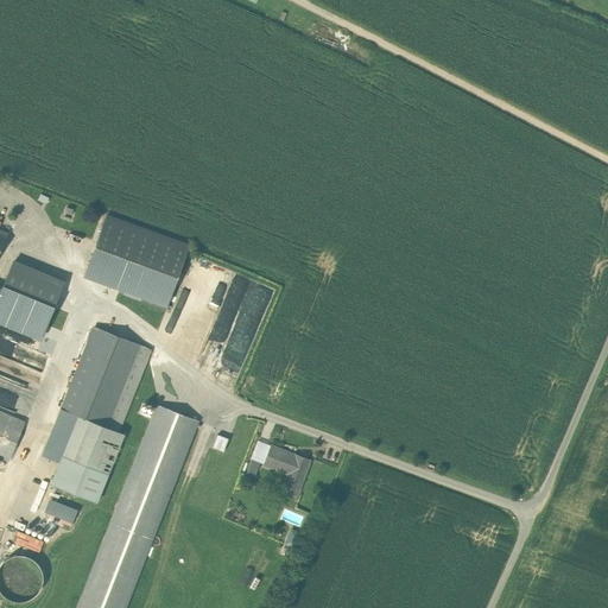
[(189,245),(107,215),(84,277),(166,306),(189,245)]
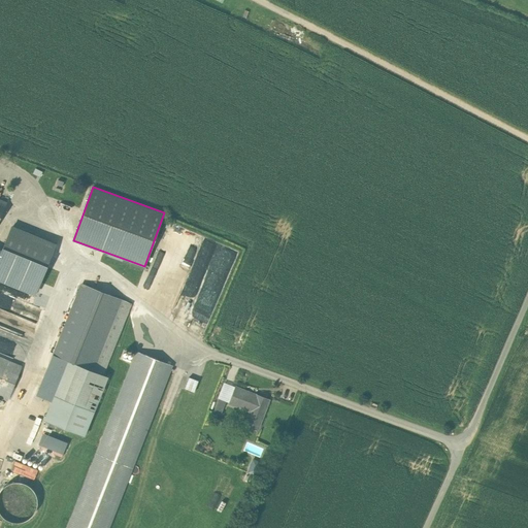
[(56,244),(12,226),(12,227),(10,227),(7,235),(52,255),(56,244)]
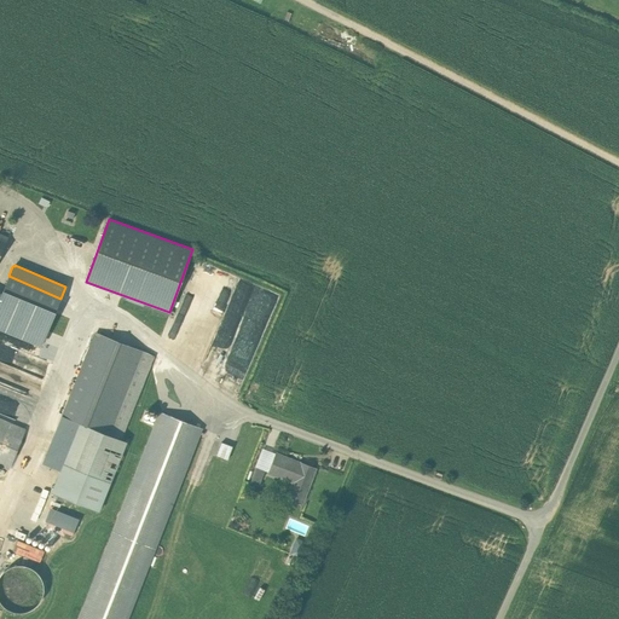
[(207,359),(236,279),(220,273),(191,353),(207,359)]
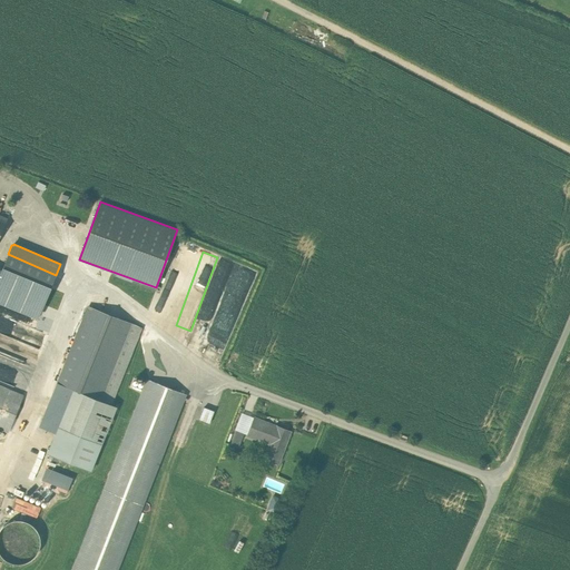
[(56,275),(8,254),(6,259),(7,259),(2,272),(0,269),(0,302),(38,318),(39,314),(55,276),(55,277),(56,275)]
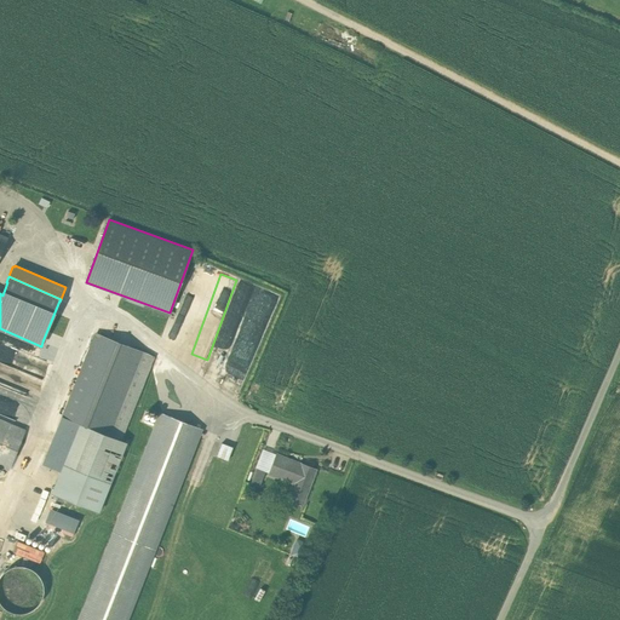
[(96,333),(62,417),(80,424),(108,435),(142,352),(96,333)]
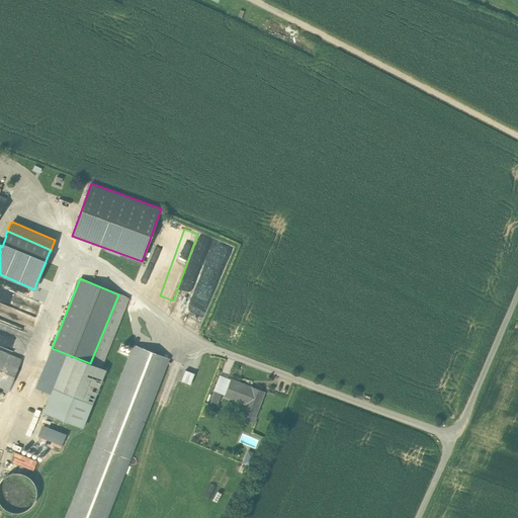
[(118,294),(90,363),(67,354),(54,389),(91,404),(105,369),(100,368),(128,297),(118,294)]
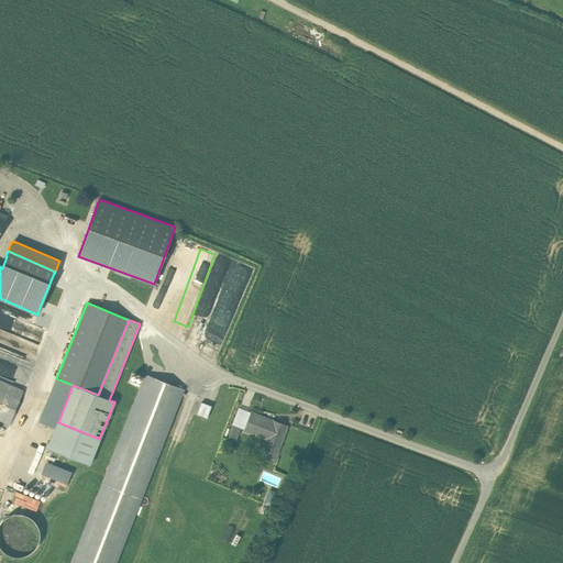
[(147,376),(74,562),(113,562),(181,389),(147,376)]
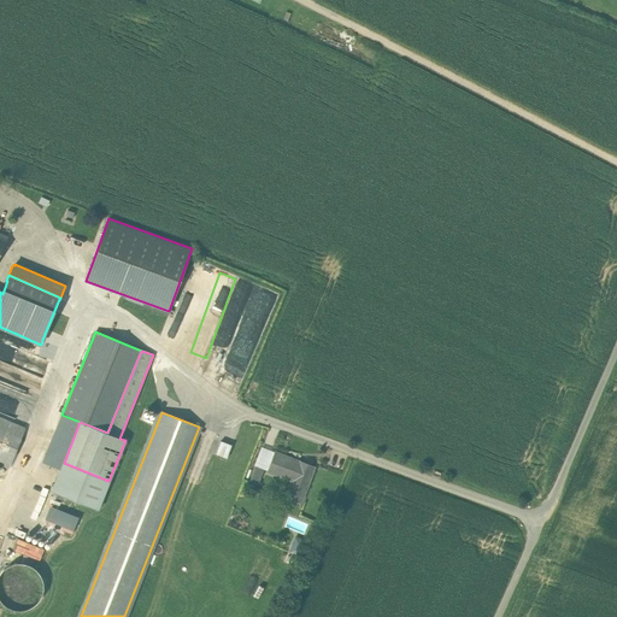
[(64,463),(80,422),(62,415),(42,462),(62,469),(64,463)]
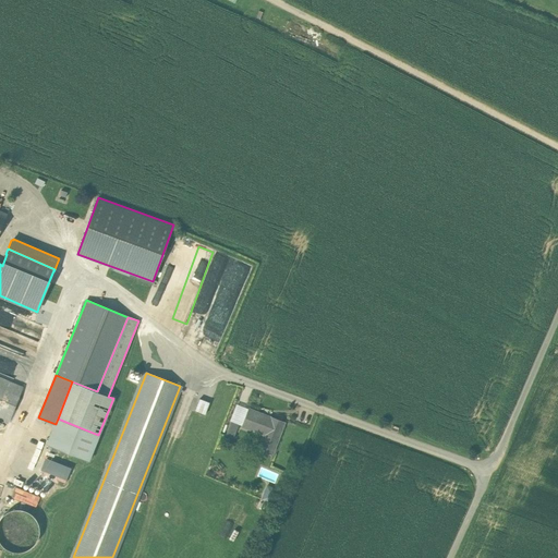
[(22,389),(0,379),(0,417),(9,422),(22,389)]
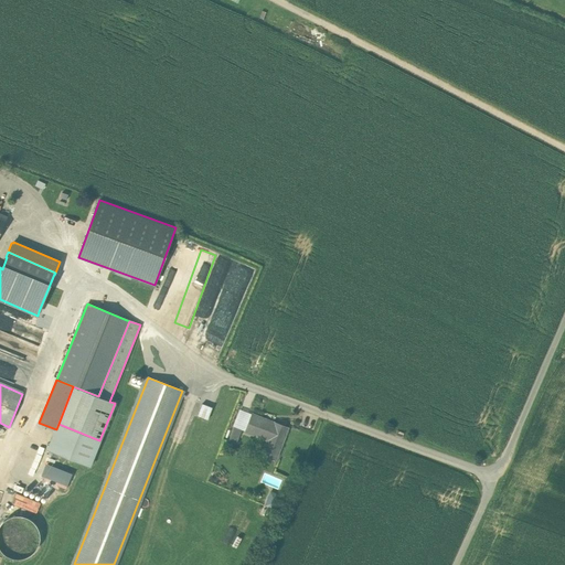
[(200,403),(195,415),(205,418),(210,406),(200,403)]
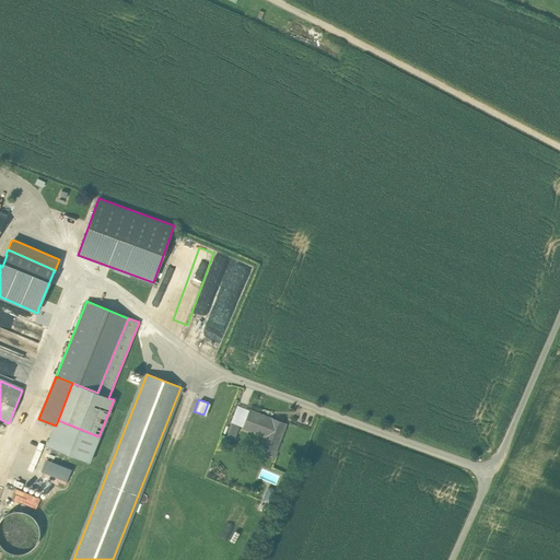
[(286,424),(251,411),(244,428),(268,438),(264,450),(261,448),(260,451),(273,455),(286,424)]
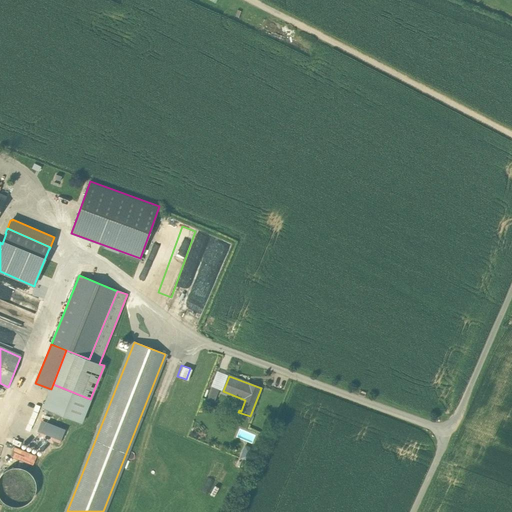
[(90,399),(53,384),(51,389),(43,408),(80,423),(90,399)]
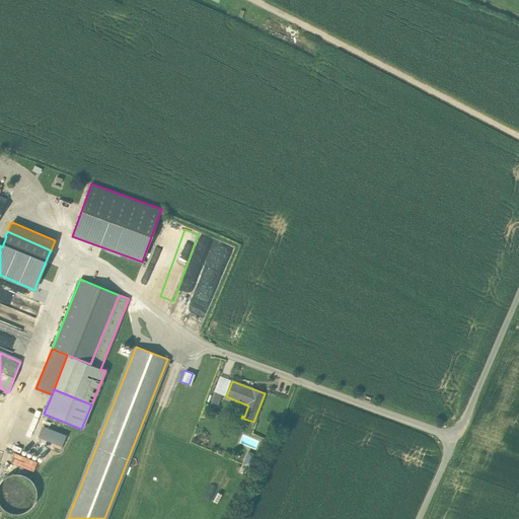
[(215,392),(210,405),(217,408),(222,394),(215,392)]
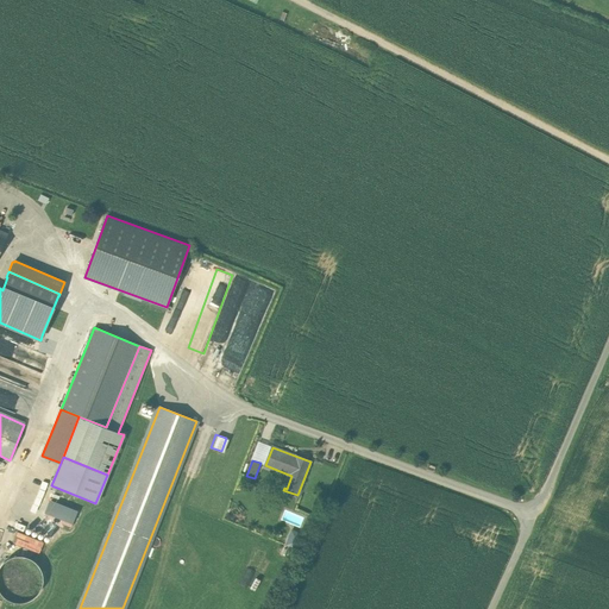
[(74,523),(75,509),(46,506),(45,521),(74,523)]
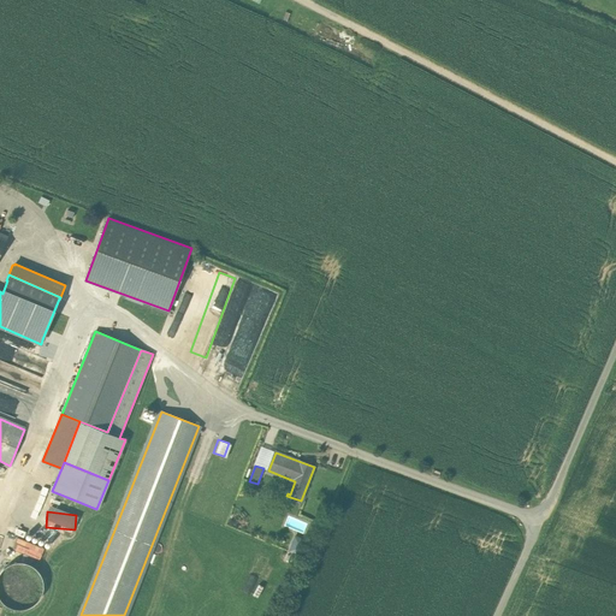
[(13,538),(11,550),(42,557),(45,545),(13,538)]
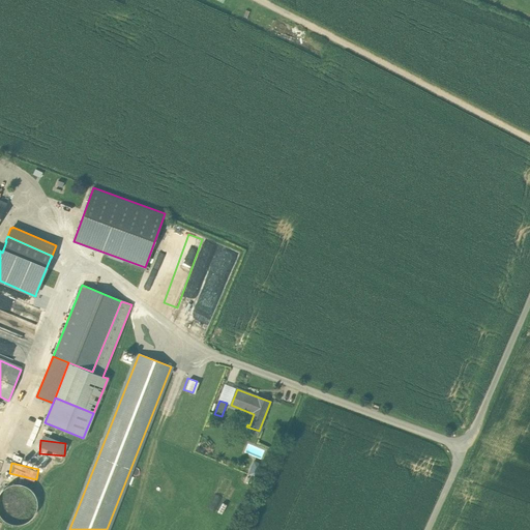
[(19,484),(17,484),(12,484),(10,486),(8,486),(5,488),(3,489),(2,491),(0,493),(0,492),(0,516),(2,518),(3,520),(5,521),(7,522),(9,523),(12,524),(17,525),(21,524),(23,524),(25,523),(28,521),(30,519),(32,518),(33,516),(34,514),(35,512),(36,509),(36,507),(37,504),(36,500),(36,498),(35,497),(34,496),(33,493),(31,491),(29,489),(27,488),(26,487),(24,486),(22,484),(19,484)]
